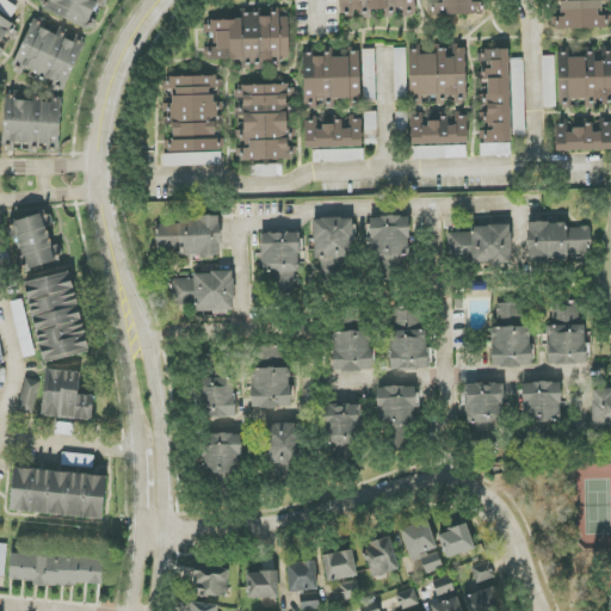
[(18,8),(5,0),(0,0),(0,11),(11,18),(18,8)]
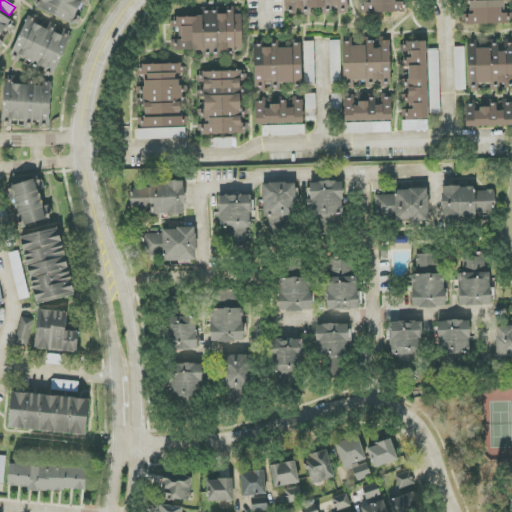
[(38,0),(35,8),(78,26),(82,18),(76,15),(82,2),(83,2),(83,0),(38,0)]
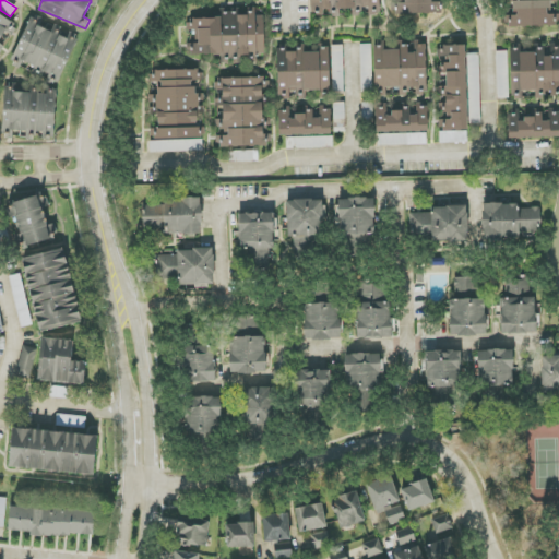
[(310,0),(311,15),(340,14),(340,12),(368,11),(368,15),(380,14),(379,0),(310,0)]
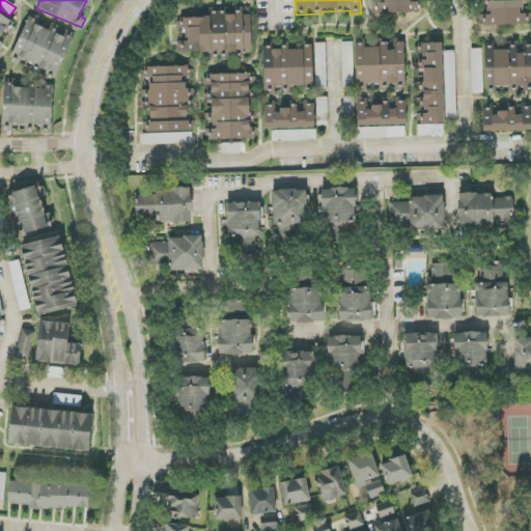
[(400,0),(401,10),(417,11),(417,0),(411,0),(400,0)]
